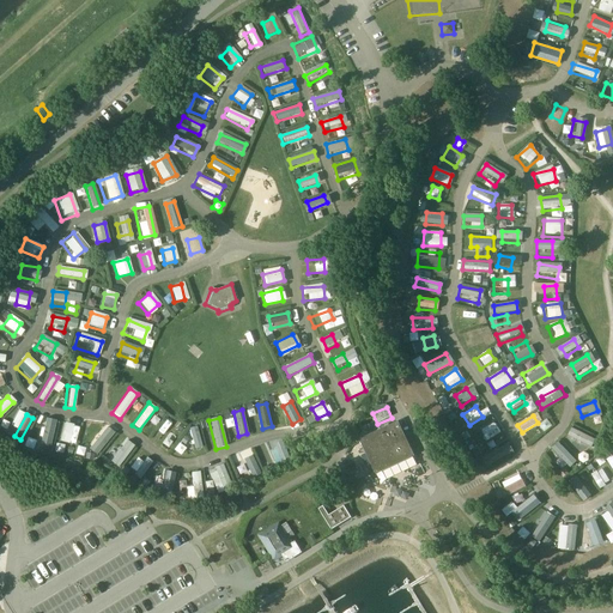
[(48,444),(53,422),(44,420),(40,442),(48,444)]
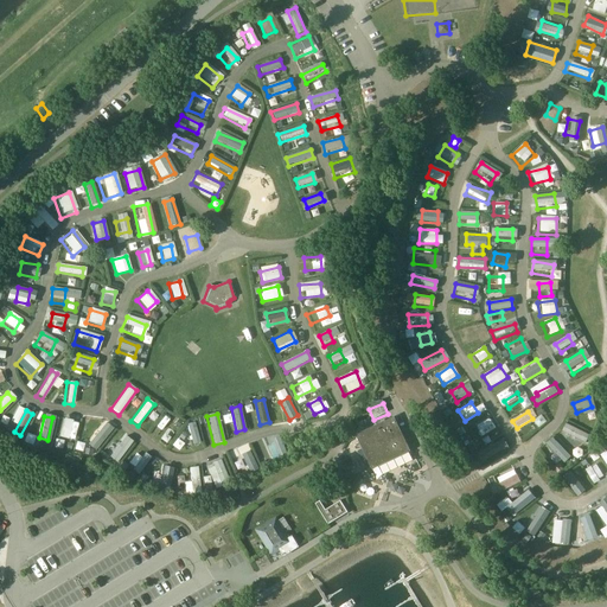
[(410,452),(394,416),(356,434),(370,466),(371,470),(410,452)]
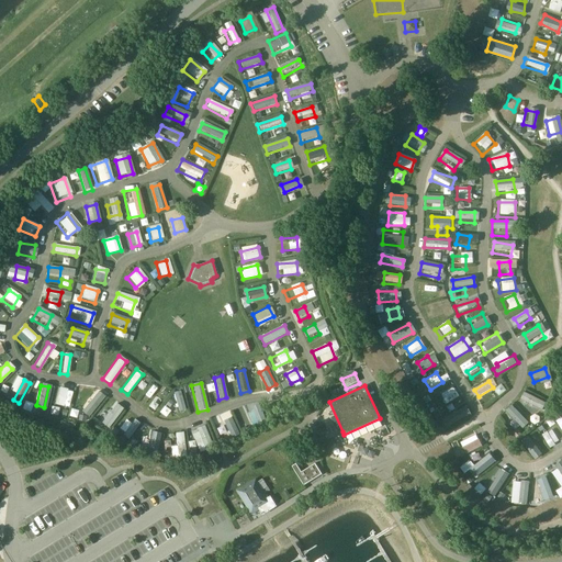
[(68,390),(57,388),(54,405),(65,407),(68,390)]
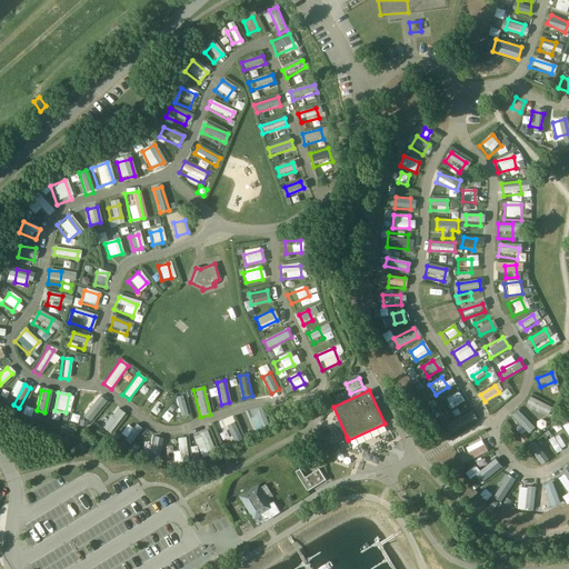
[(459,392),(443,400),(449,410),(466,402),(463,398),(459,392)]
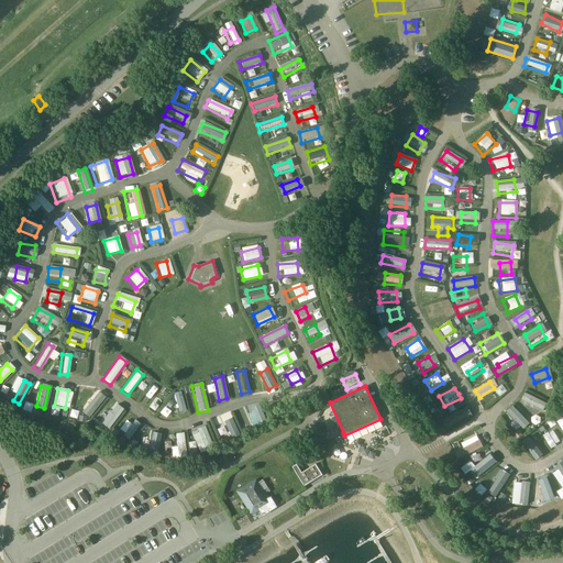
[(147,392),(141,400),(148,406),(155,398),(147,392)]
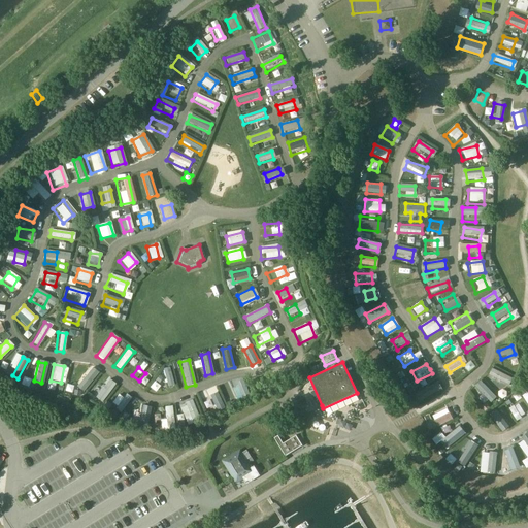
[(168,367),(163,369),(165,380),(163,380),(164,383),(166,383),(167,387),(173,385),(168,367)]
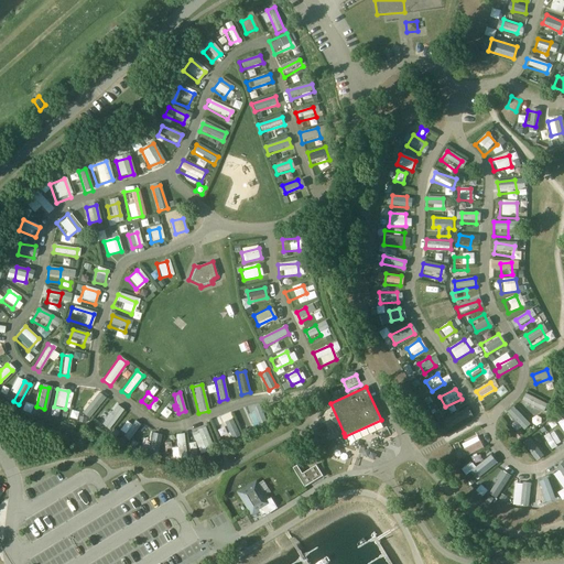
[(88,398),(82,407),(91,415),(105,399),(96,393),(90,400),(88,398)]
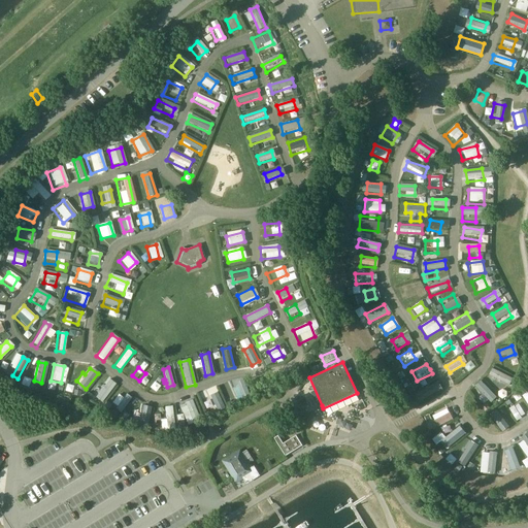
[(512,378),(492,369),(489,377),(508,386),(512,378)]
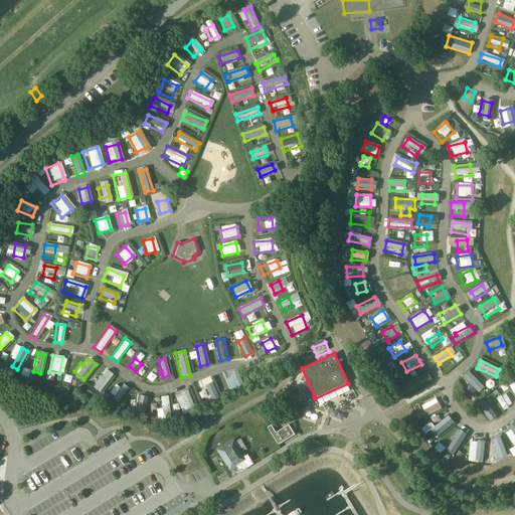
[(152,381),(157,374),(150,370),(146,377),(152,381)]
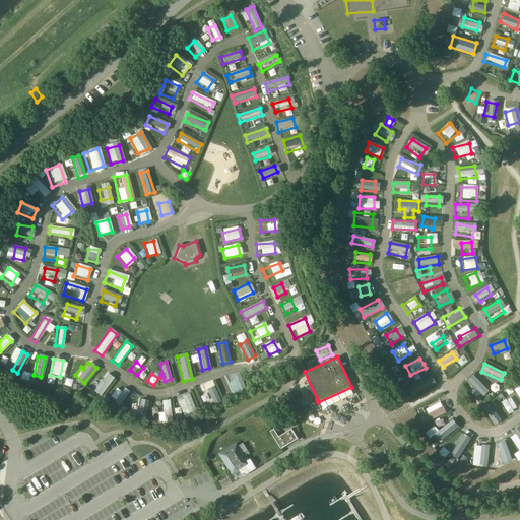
[(230,382),(234,396),(247,390),(240,374),(233,376),(235,380),(230,382)]
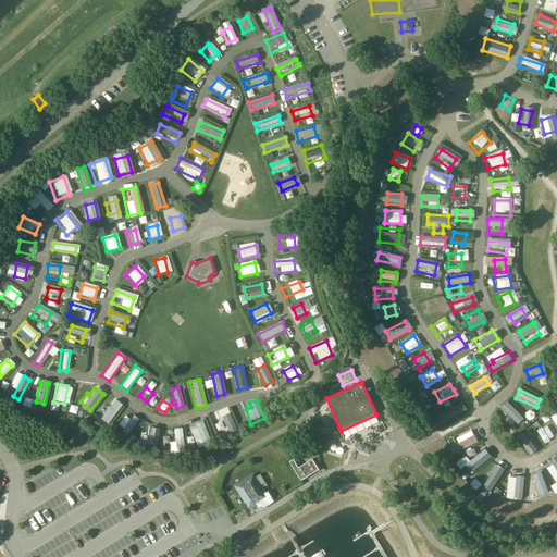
[(58,410),(59,403),(51,401),(50,409),(58,410)]
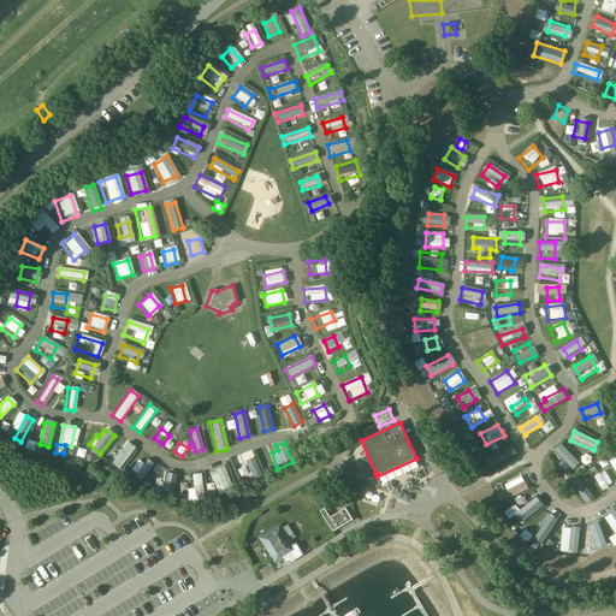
[(112,465),(110,468),(116,472),(132,449),(128,445),(120,454),(116,451),(108,461),(112,465)]
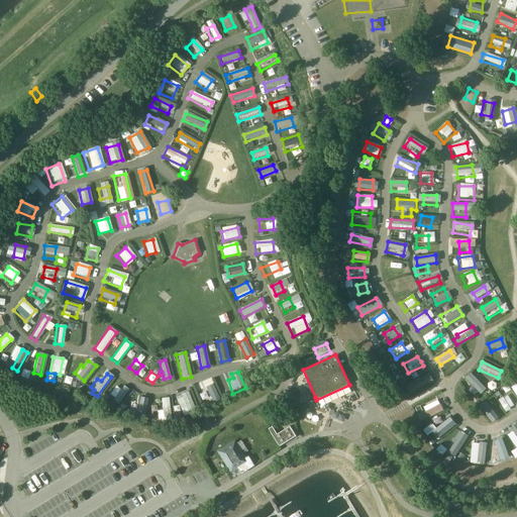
[(426,375),(405,386),(410,394),(430,383),(426,375)]
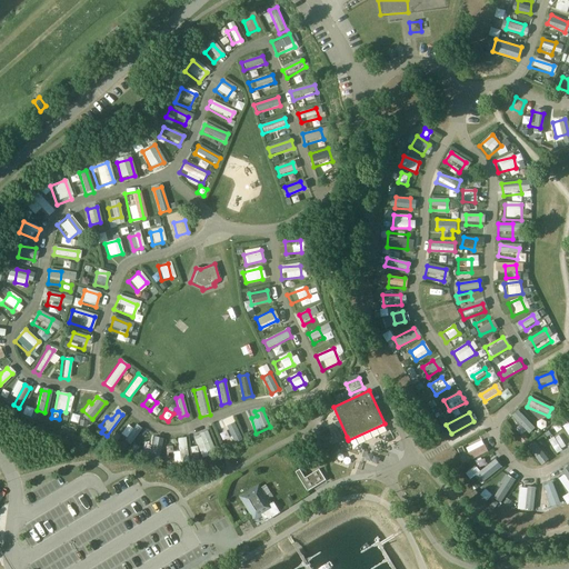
[(535,430),(520,417),(513,423),(529,437),(535,430)]
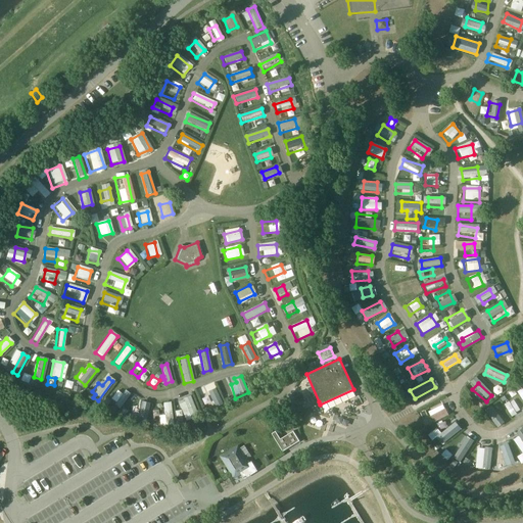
[(222,405),(215,388),(206,391),(215,409),(222,405)]
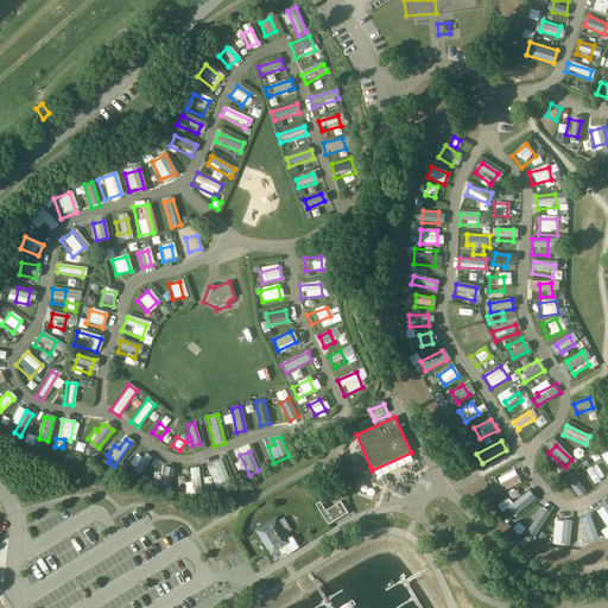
[(150,457),(145,454),(141,458),(135,454),(128,463),(134,468),(132,470),(138,475),(150,457)]
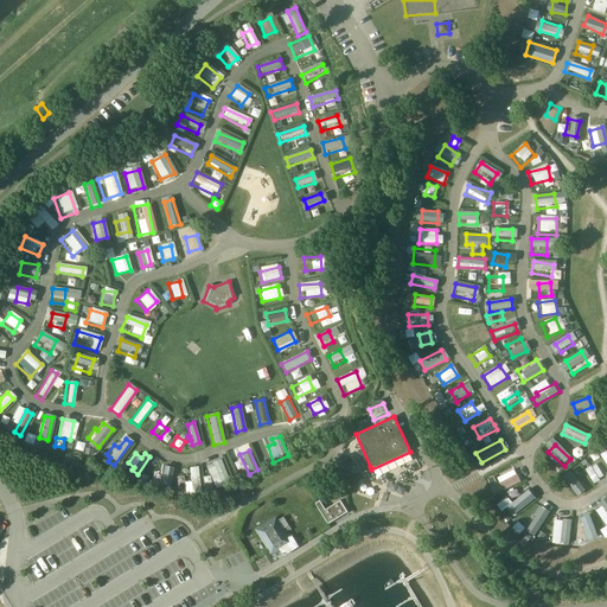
[(222,490),(229,487),(221,462),(213,465),(213,466),(208,468),(213,487),(221,485),(222,490)]
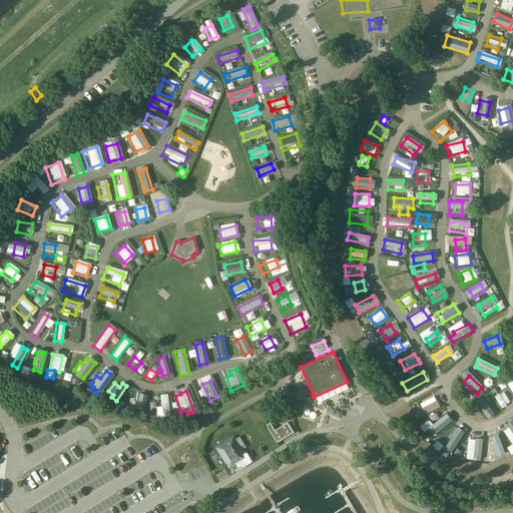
[(508,403),(501,392),(493,398),(499,409),(508,403)]
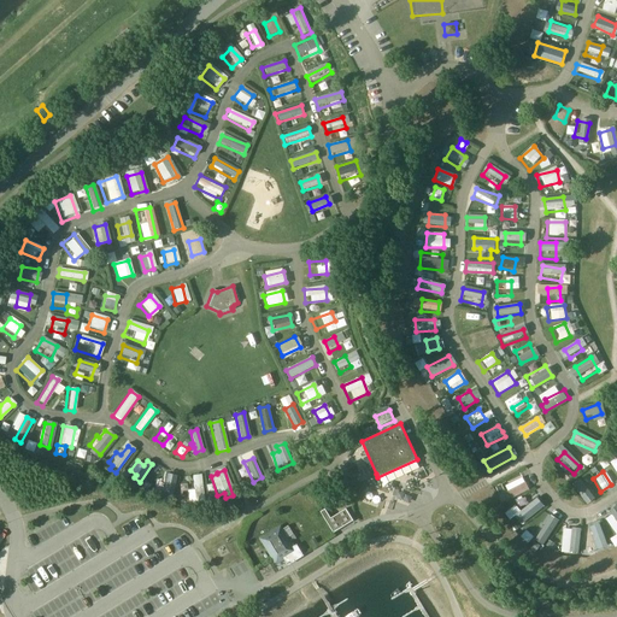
[(186,491),(188,504),(204,501),(200,474),(192,475),(193,489),(186,491)]
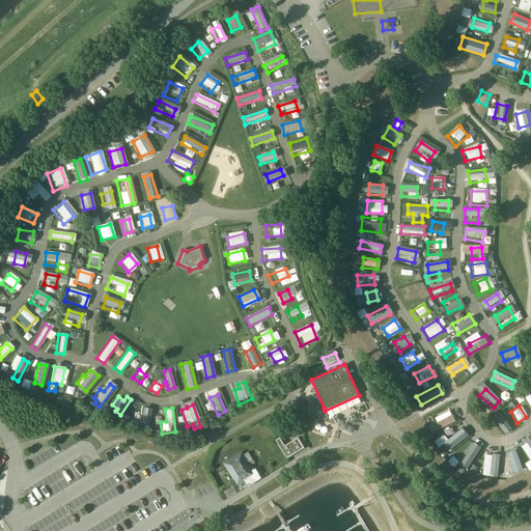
[(137,412),(132,427),(144,431),(150,411),(145,410),(144,414),(137,412)]
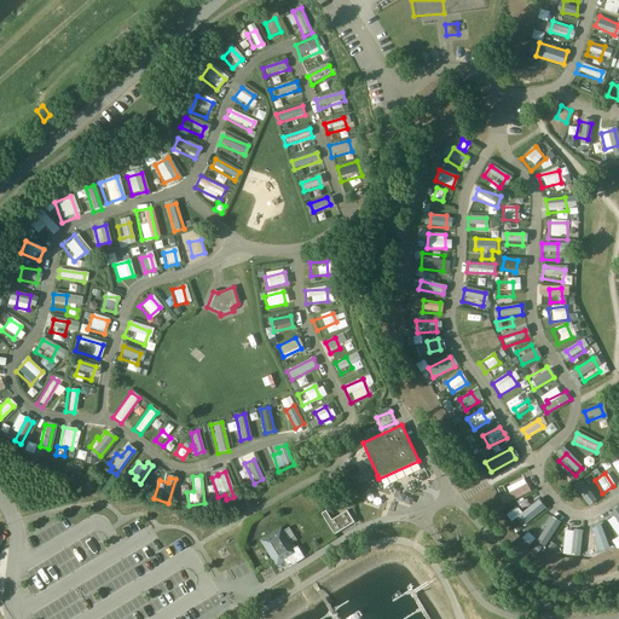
[(520,480),(505,487),(512,498),(526,491),(520,480)]
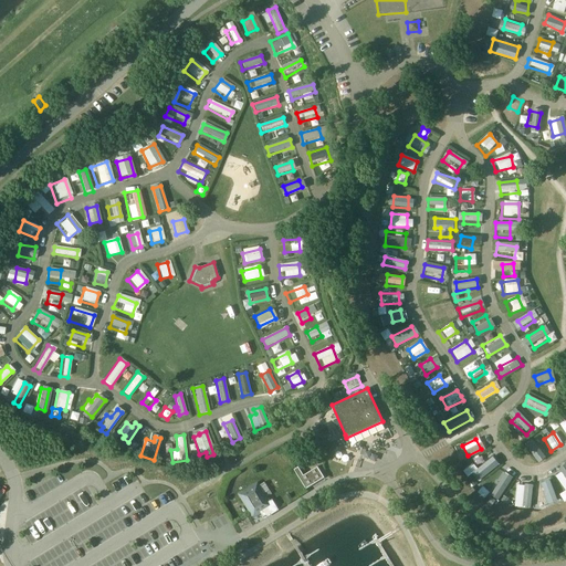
[(541,452),(531,439),(522,446),(532,459),(541,452)]
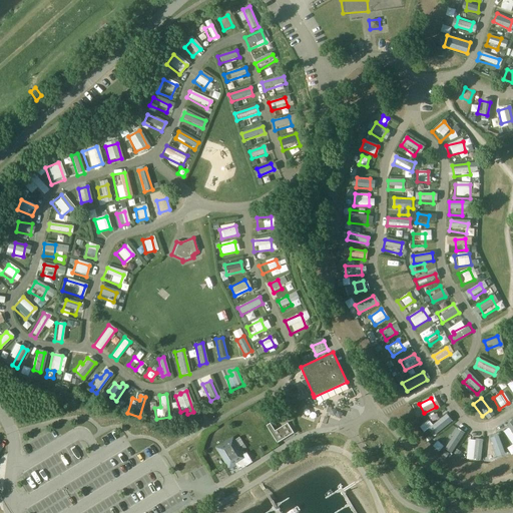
[(444,419),(429,429),(432,433),(447,424),(444,419)]
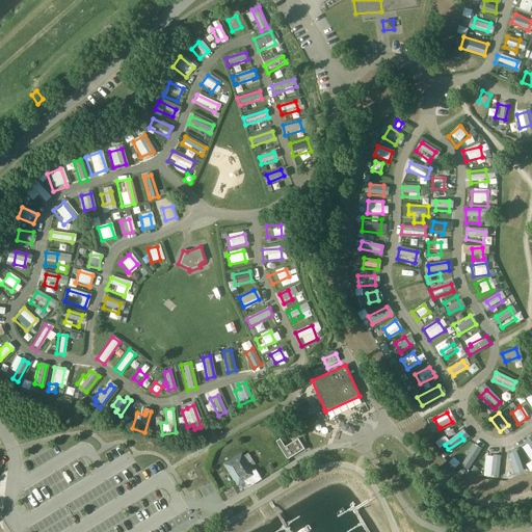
[(280,439),(276,441),(288,459),(304,449),(298,439),(285,447),(280,439)]
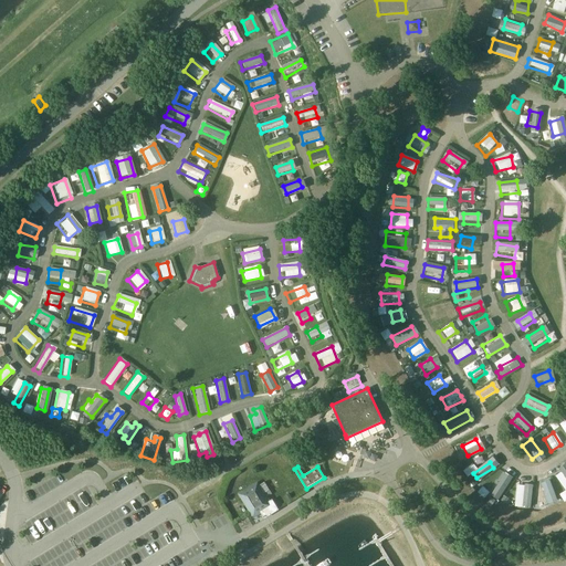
[(500,473),(491,488),(504,494),(512,480),(500,473)]
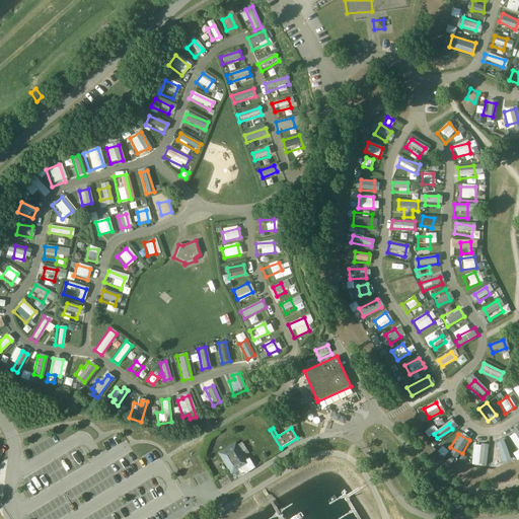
[(502,440),(490,444),(495,461),(507,457),(502,440)]
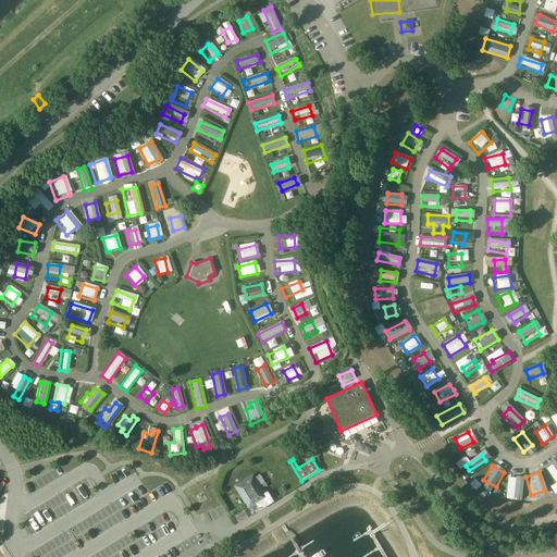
[(254,473),(234,485),(248,510),(257,506),(259,510),(274,502),(268,492),(265,493),(263,489),(268,486),(260,474),(256,477),(254,473)]
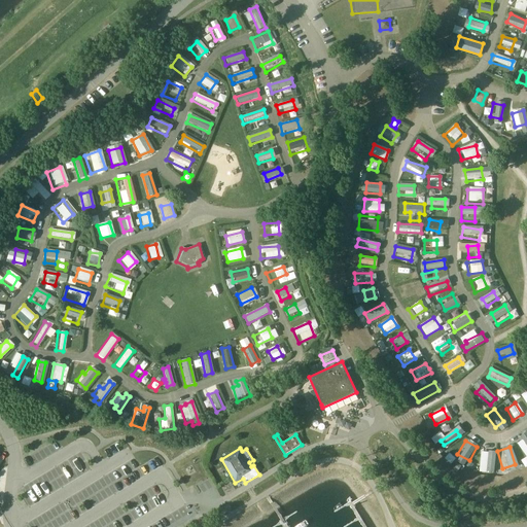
[(491,452),(479,451),(478,473),(490,475),(491,452)]
